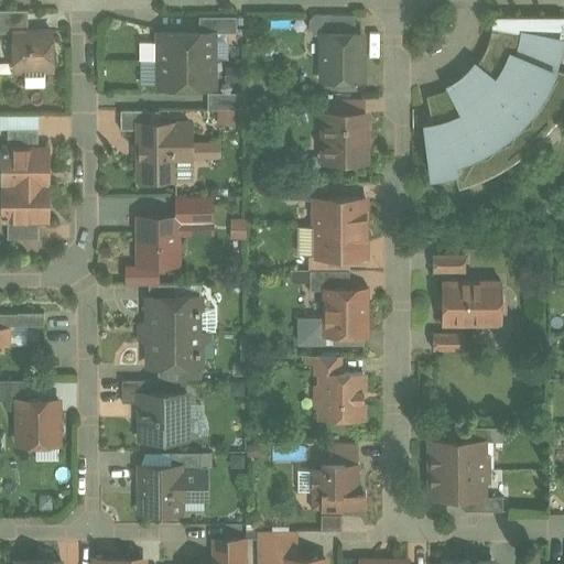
[(28,11),(0,10),(0,34),(13,34),(13,32),(28,32),(28,11)]
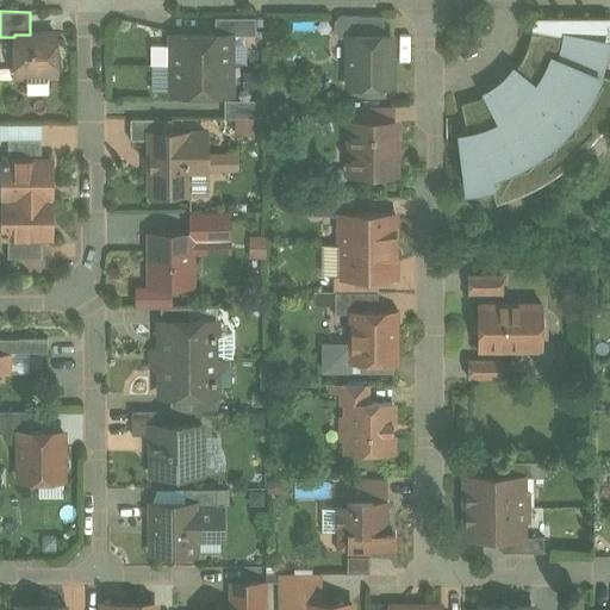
[(359,17),(341,17),(335,23),(334,30),(340,38),(348,38),(348,36),(359,36),(359,17)]
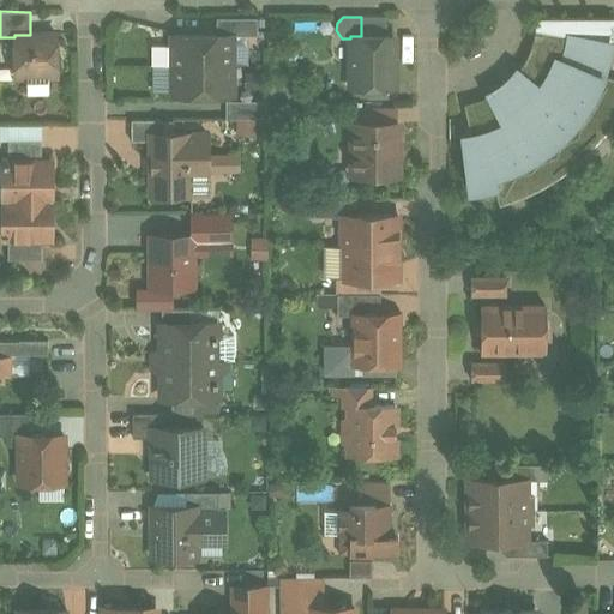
[(385,17),(361,17),(361,36),(385,36),(385,17)]
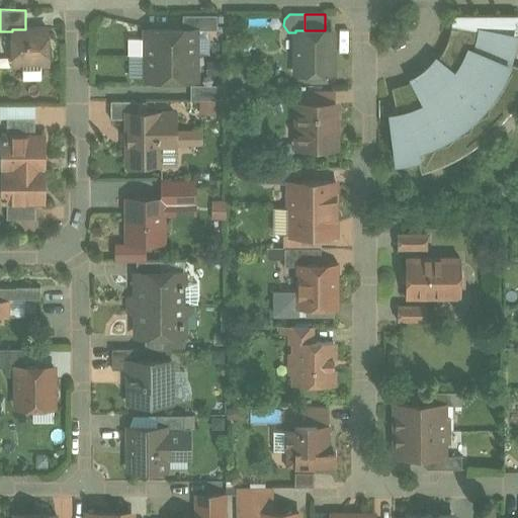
[(217,16),(182,16),(182,29),(196,29),(196,30),(217,30),(217,16)]
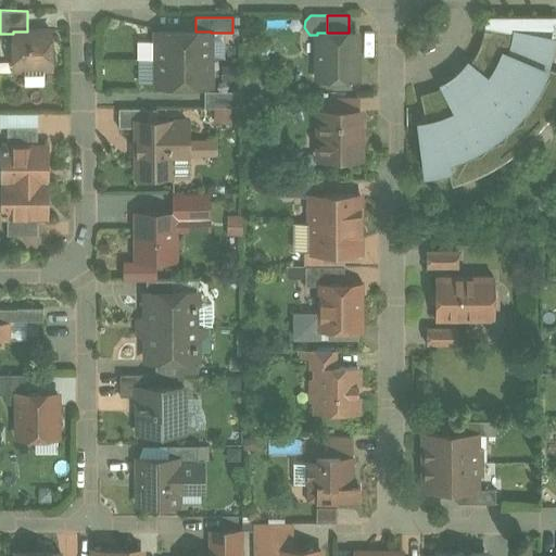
[(462,79),(450,88),(437,95),(421,99),(427,125),(418,126),(425,172),(447,167),(453,186),(455,186),(454,181),(470,176),(485,168),(487,173),(489,172),(487,167),(502,159),(515,149),(518,152),(519,151),(512,141),(521,131),(530,141),(531,139),(529,137),(540,124),(550,110),(553,112),(554,111),(552,109),(555,99),(555,71),(544,67),(548,52),(552,37),(489,27),(485,42),(480,55),(471,68),(462,79)]
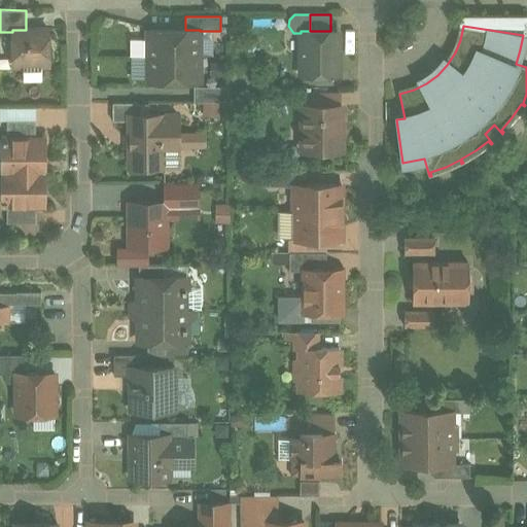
[(26,30),(12,30),(12,32),(13,58),(23,58),(23,66),(24,67),(24,81),(41,80),(41,66),(48,66),(48,50),(46,48),(46,41),(48,39),(48,30),(26,30)]
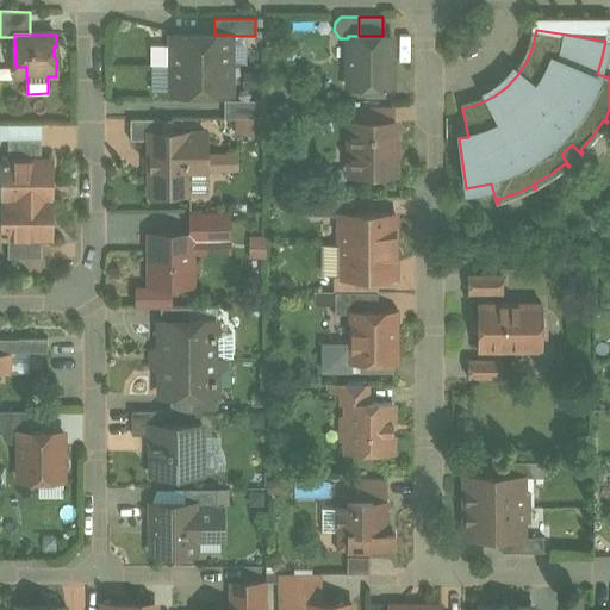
[(215,35),(170,36),(170,67),(231,66),(231,36),(231,35),(215,35)]
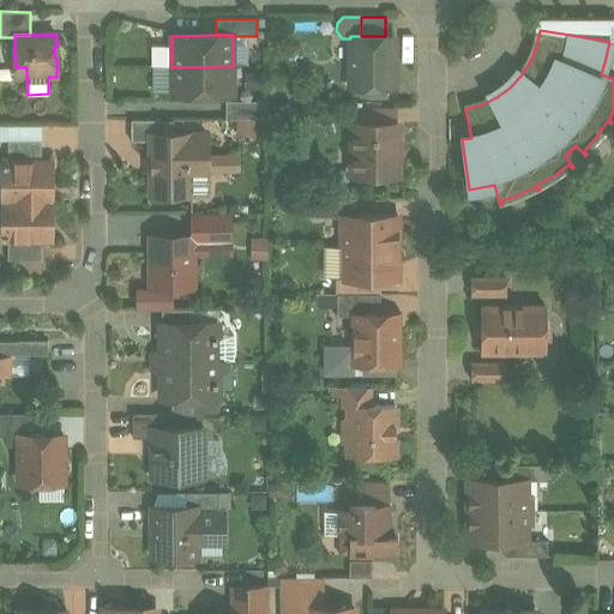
[(361,36),(350,36),(350,38),(350,88),(362,89),(367,94),(379,94),(384,89),(395,89),(395,37),(385,37),(385,36),(361,36)]
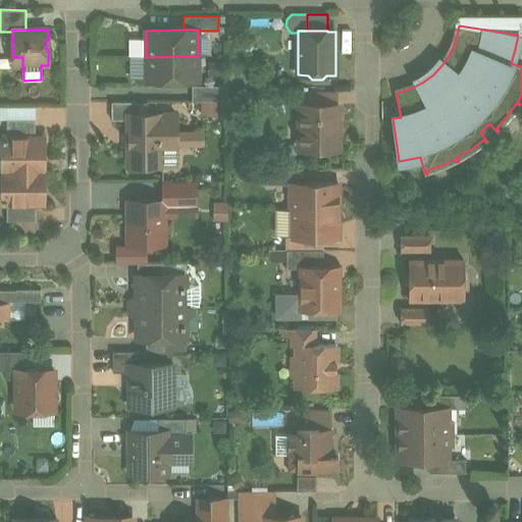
[(198,56),(146,57),(147,84),(199,83),(198,56)]
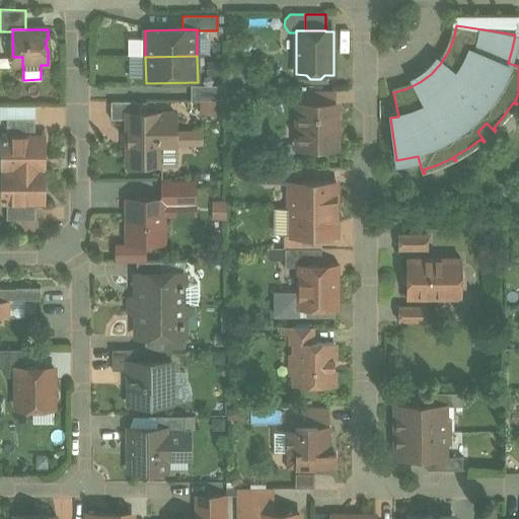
[(245,69),(241,67),(231,71),(236,84),(249,78),(245,69)]
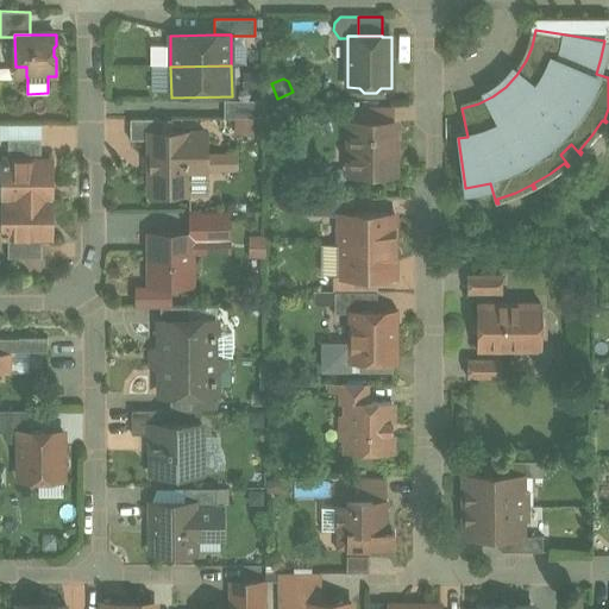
[(267,101),(224,101),(224,119),(267,119),(267,101)]
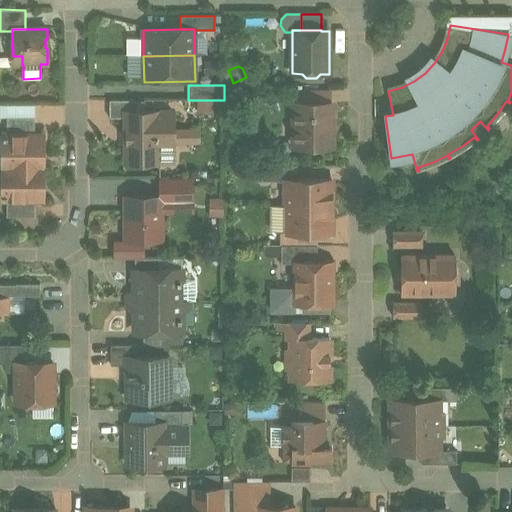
[(310,90),(296,90),(296,104),(310,104),(310,91),(310,90)]
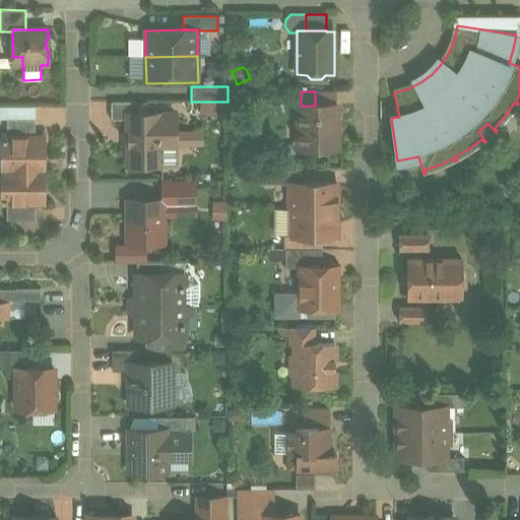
[(336,92),(315,92),(315,106),(336,106),(336,92)]
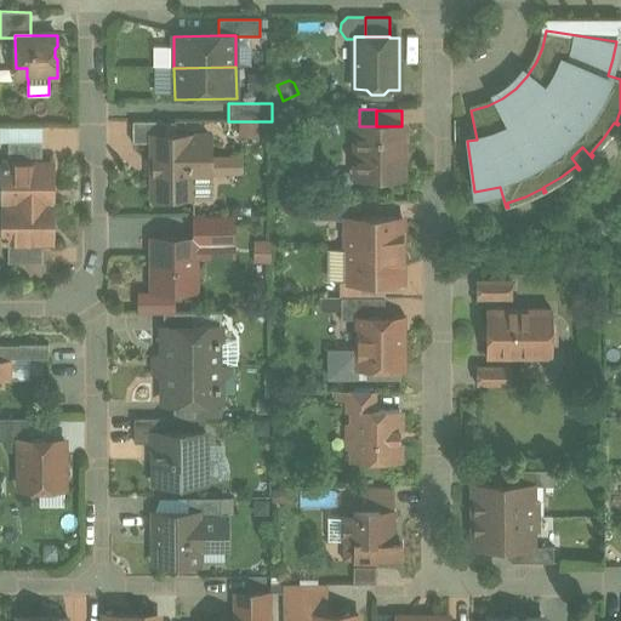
[(166,123),(132,123),(132,144),(152,144),(152,137),(166,137),(166,123)]
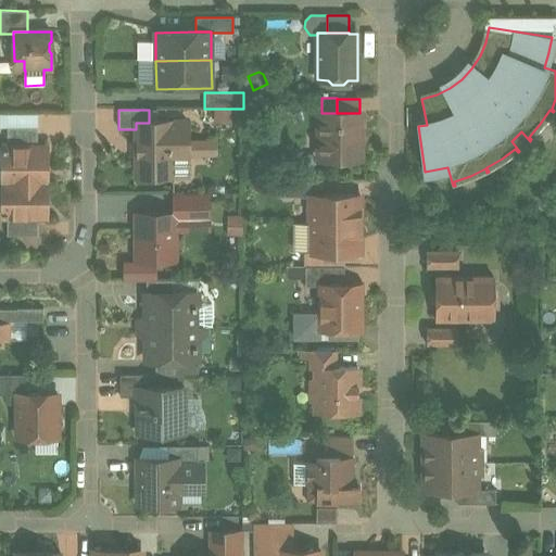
[(321,113),(319,113),(319,144),(326,144),(326,160),(359,160),(359,113),(337,113),(321,113)]
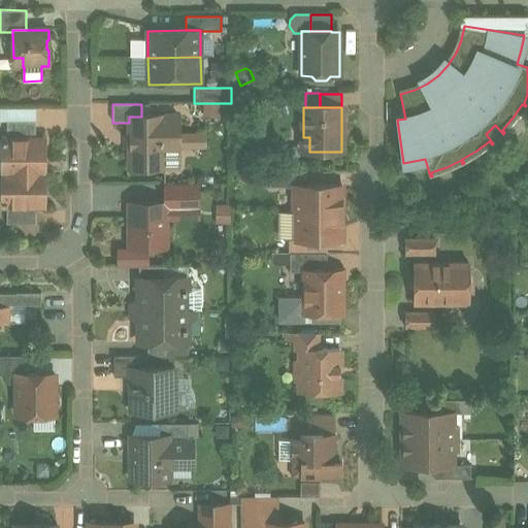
[(141,117),(129,117),(129,123),(130,168),(164,168),(164,150),(178,150),(178,116),(141,117)]
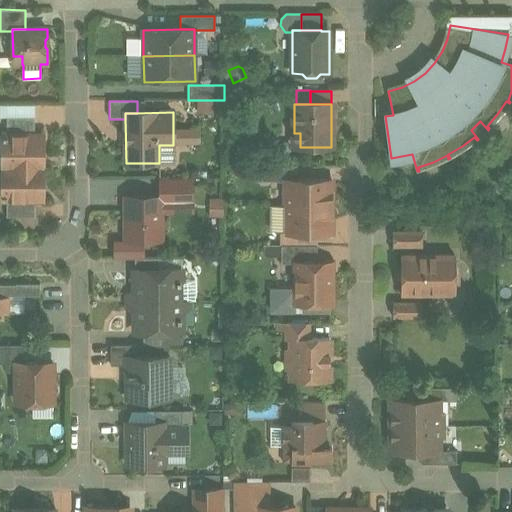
[(35,118),(7,118),(7,135),(35,135),(35,118)]
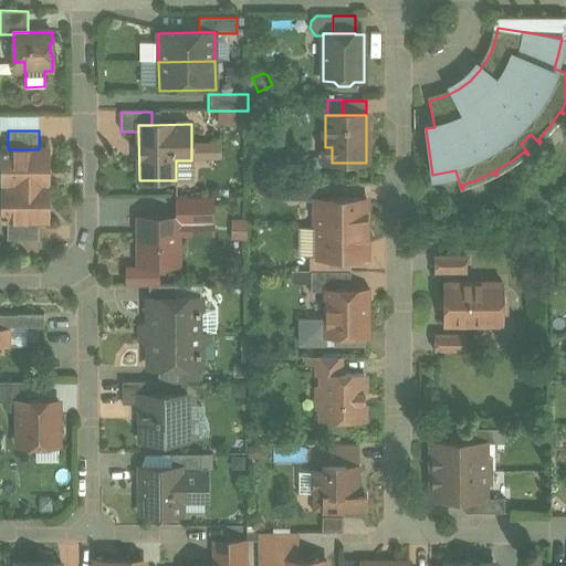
[(8,149),(2,150),(2,186),(49,186),(49,149),(39,149),(8,149)]
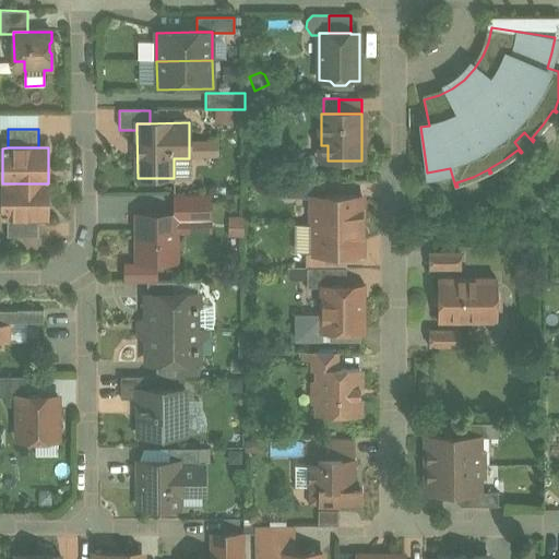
[(48,183),(2,183),(2,218),(38,218),(48,218),(48,183)]
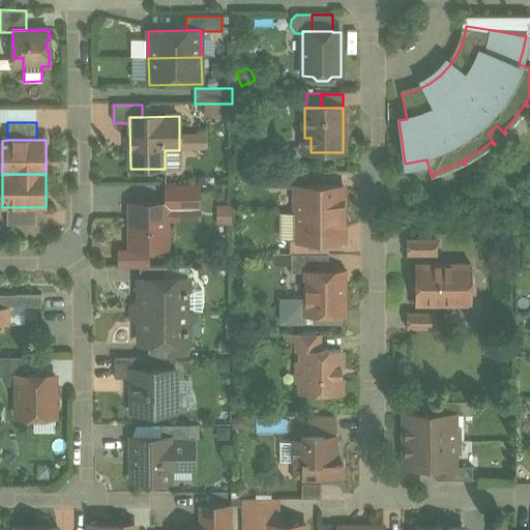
[(305,174),(270,174),(270,188),(295,188),(295,186),(305,186),(305,174)]
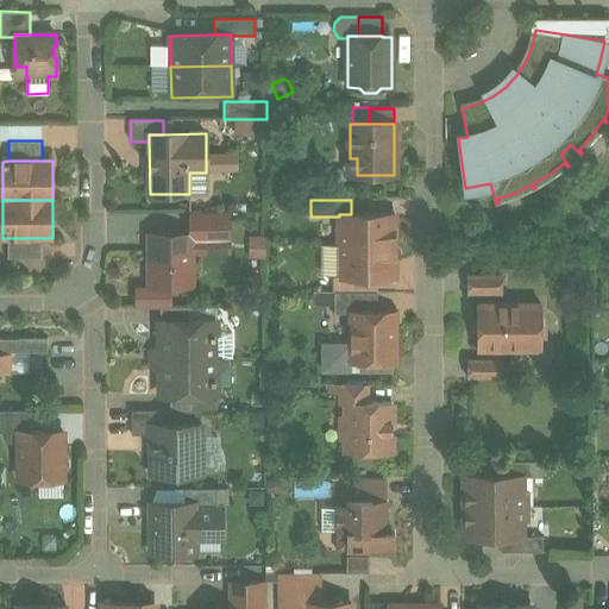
[(220,213),(189,213),(189,230),(200,230),(201,243),(220,243),(220,213)]
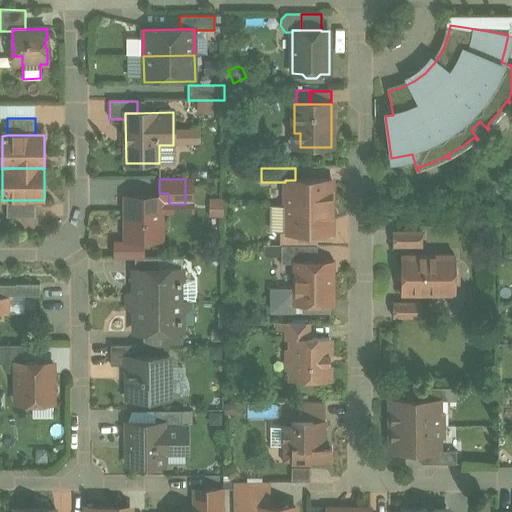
[(295,180),(285,180),(285,182),(285,206),(331,206),(331,180),(295,180)]
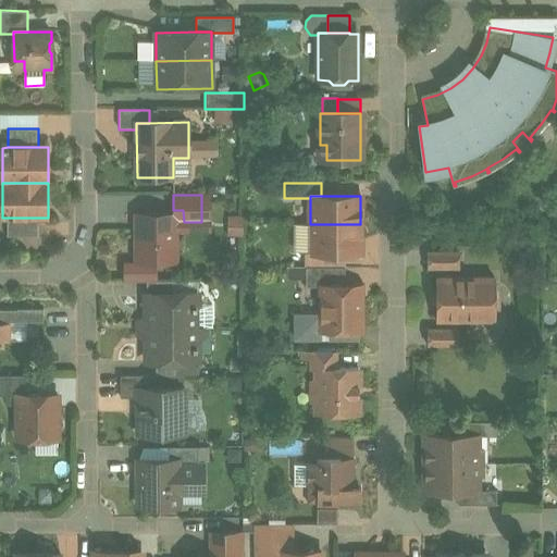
[(174,214),(137,214),(137,262),(156,262),(175,262),(174,214)]
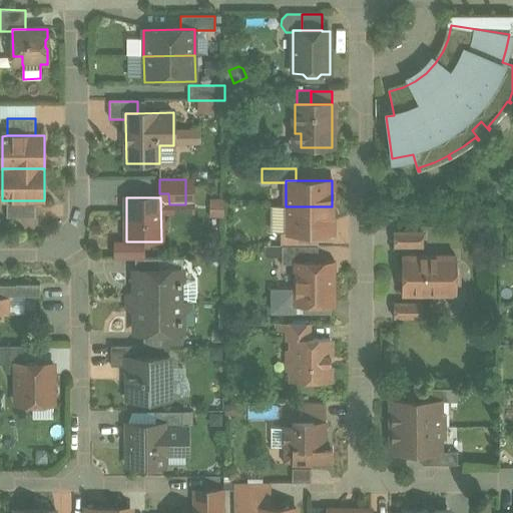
[(35,200),(7,200),(6,218),(35,218),(35,200)]
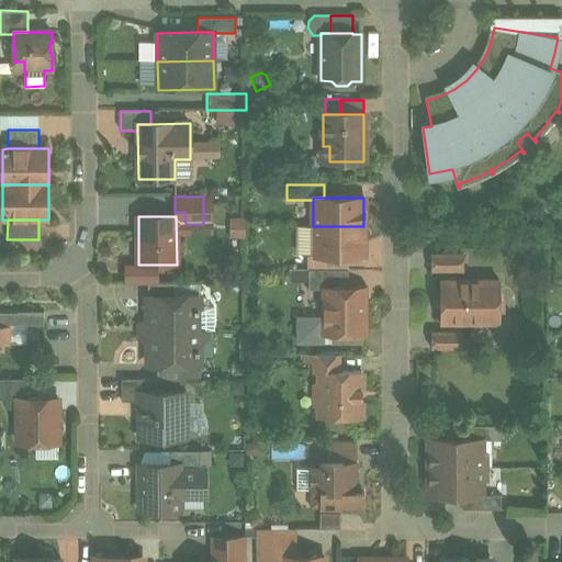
[(363,226),(313,226),(313,257),(363,257),(363,226)]
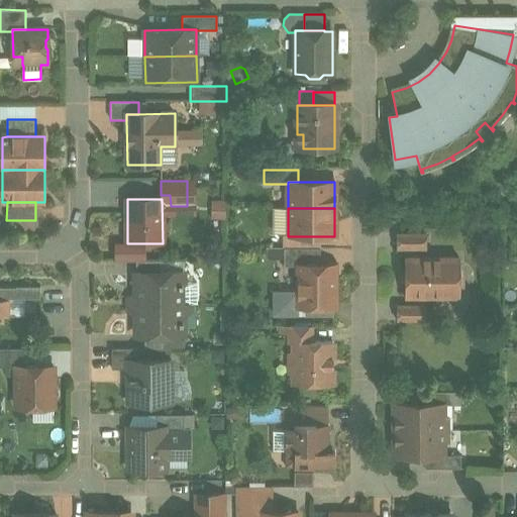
[(425,233),(398,233),(398,248),(425,248),(425,233)]
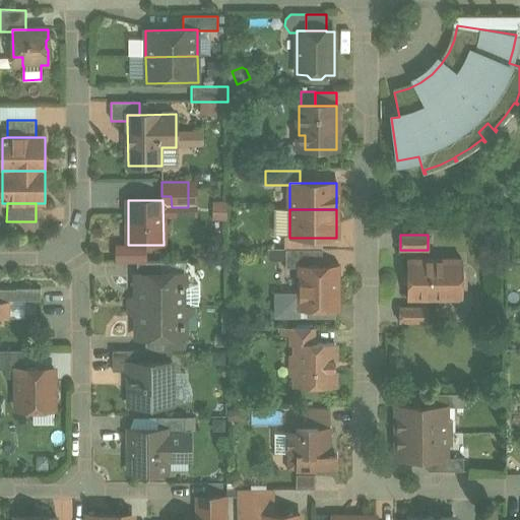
[(116,245),(116,263),(146,263),(145,245),(128,245),(116,245)]
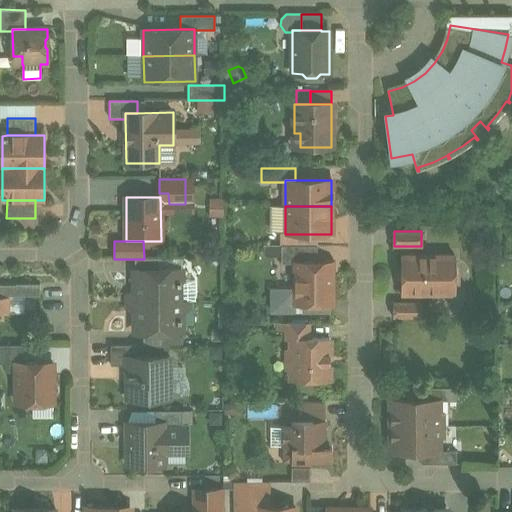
[(317,246),(281,246),(281,264),(296,264),(296,262),(317,262),(317,246)]
